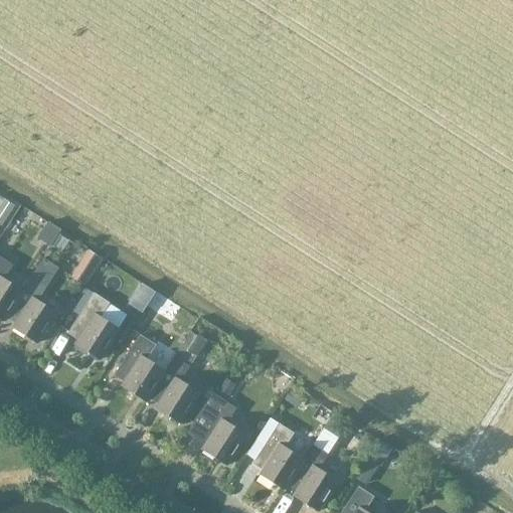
[(5,198),(0,205),(0,222),(2,224),(15,205),(5,198)]
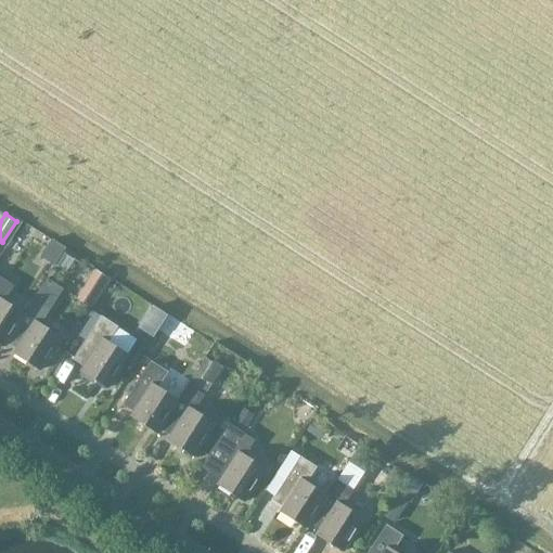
[(10,244),(18,248),(24,241),(15,235),(10,244)]
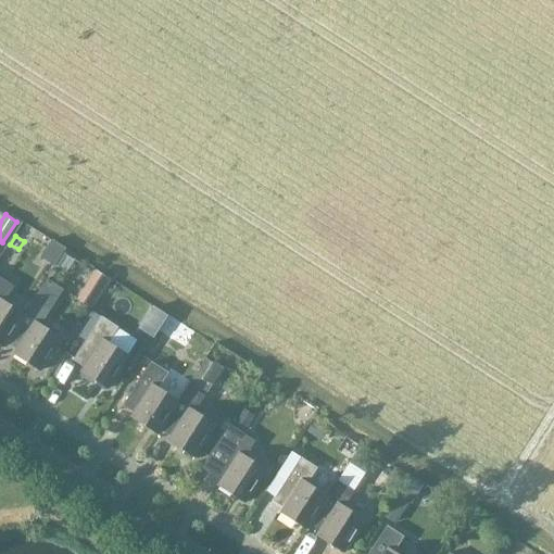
[(46,246),(40,252),(48,257),(54,262),(65,247),(51,237),(49,240),(46,246)]
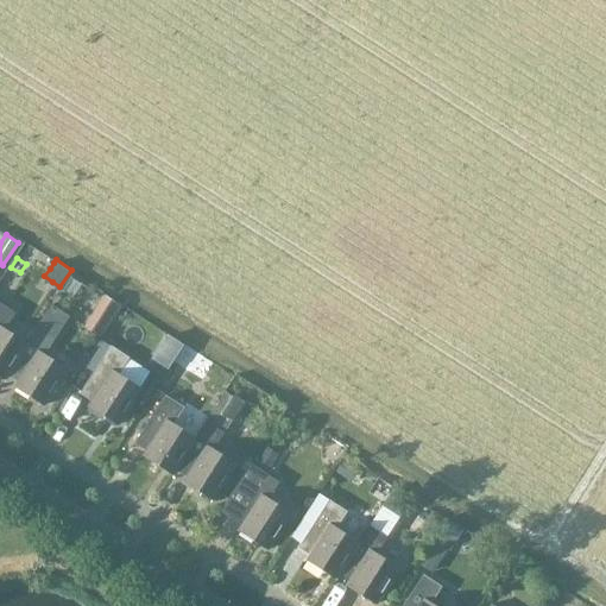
[(6,373),(25,342),(4,329),(14,313),(0,302),(0,374),(2,377),(6,373)]
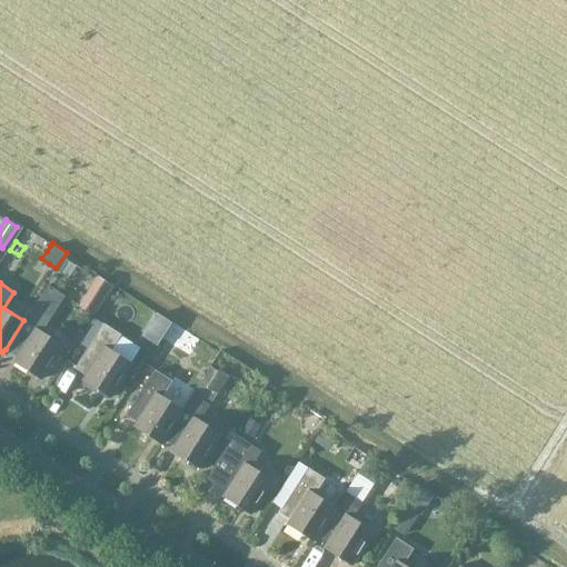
[(23,320),(6,349),(17,356),(13,360),(43,379),(63,347),(42,334),(67,295),(48,282),(23,320)]
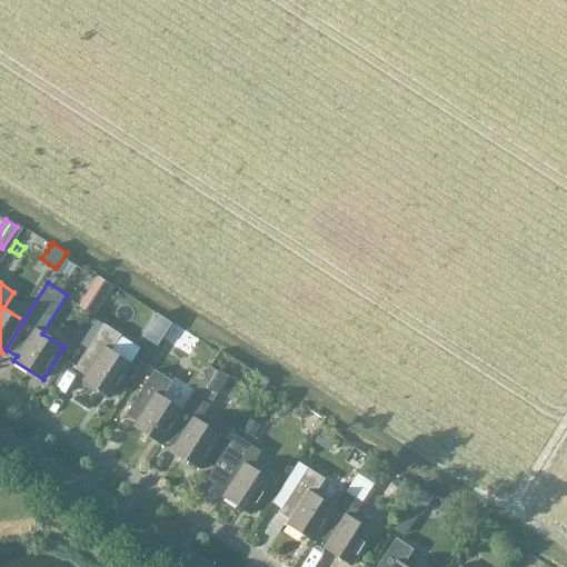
[(92,291),(83,306),(95,314),(105,298),(92,291)]
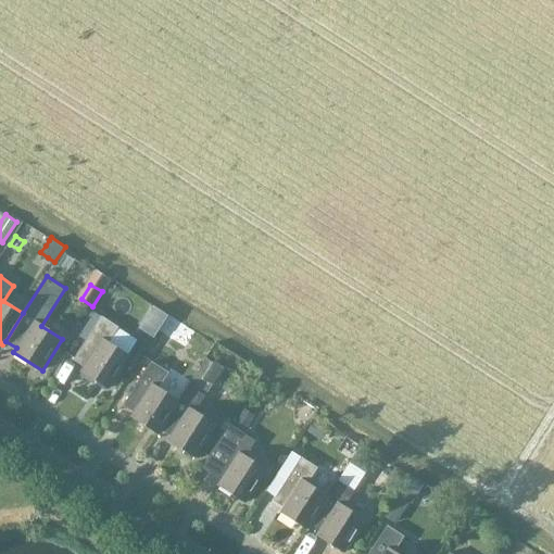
[(152,302),(138,325),(153,334),(167,312),(152,302)]
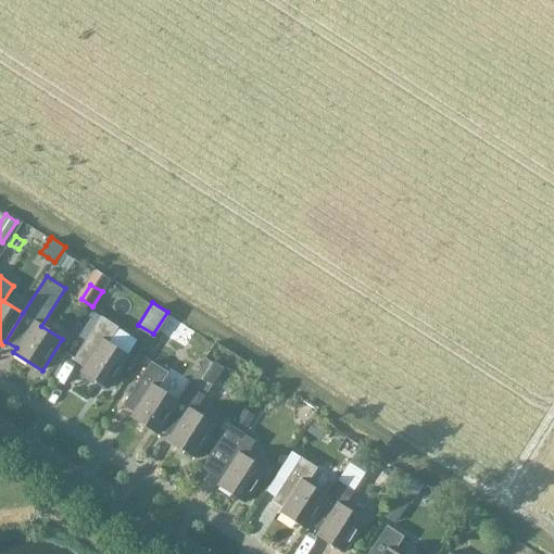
[(101,315),(73,359),(84,365),(82,369),(108,387),(128,355),(127,354),(138,338),(118,326),(101,315)]
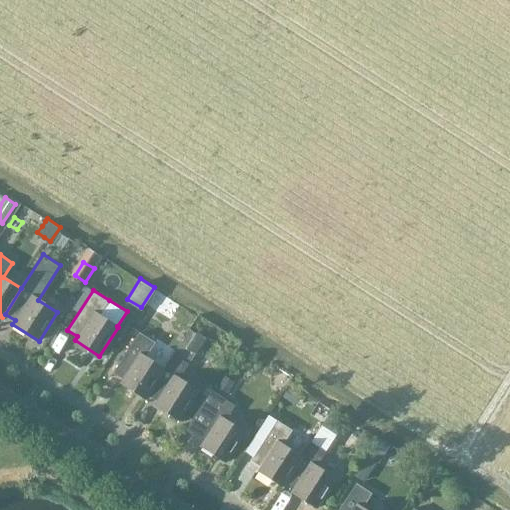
[(163,298),(155,293),(148,304),(156,309),(163,298)]
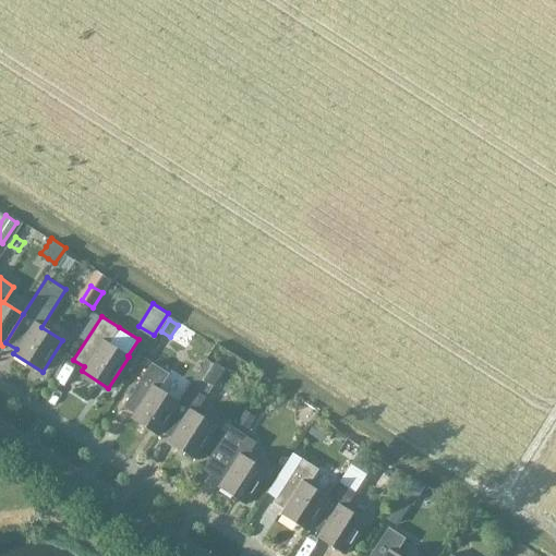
[(179,402),(161,428),(171,435),(168,440),(195,458),(216,426),(227,409),(206,396),(214,385),(204,378),(215,362),(207,358),(198,371),(190,386),(179,402)]
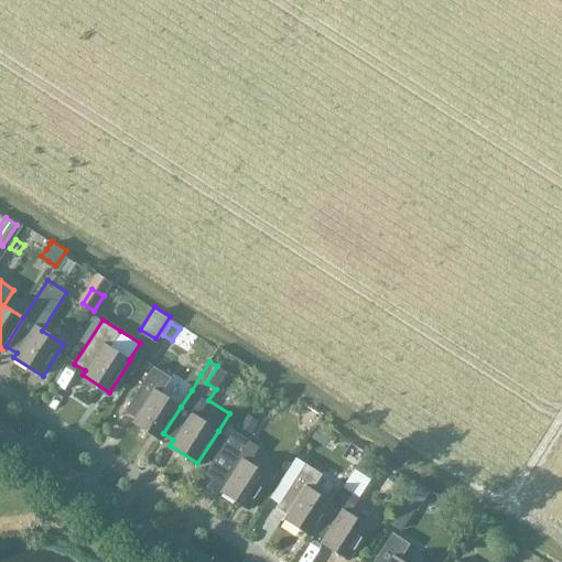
[(217,366),(206,382),(216,389),(228,371),(218,365),(217,366)]
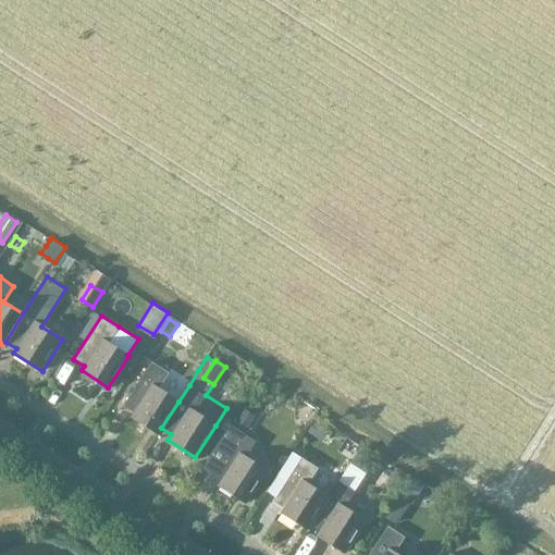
[(161,428),(179,402),(158,389),(169,372),(151,361),(124,405),(135,411),(132,416),(158,432),(161,428)]
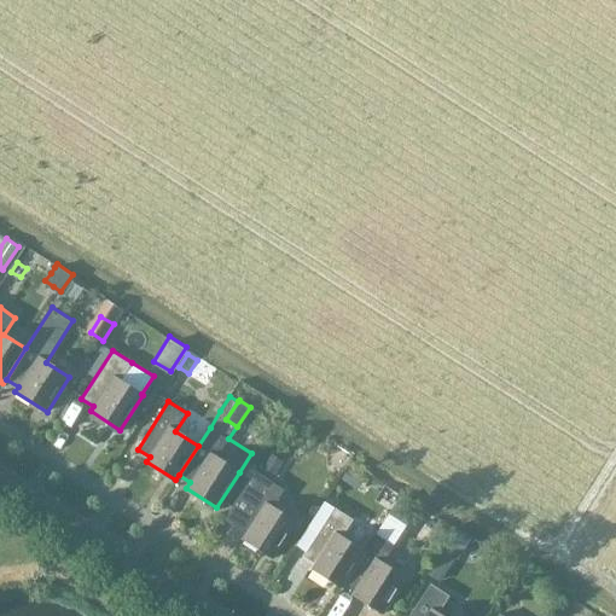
[(271,453),(263,465),(272,471),(280,459),(271,453)]
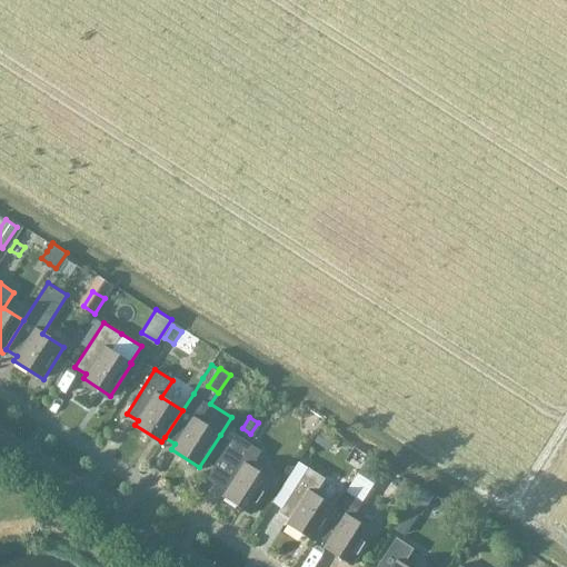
[(332,436),(321,428),(314,438),(325,446),(332,436)]
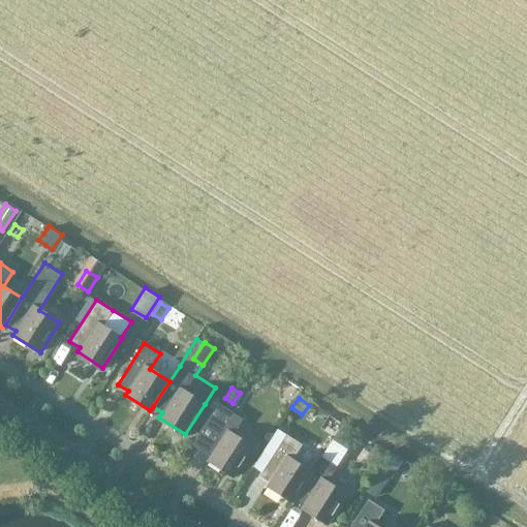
[(243,417),(226,407),(218,402),(191,444),(211,457),(208,460),(233,476),(252,445),(233,433),(243,417)]
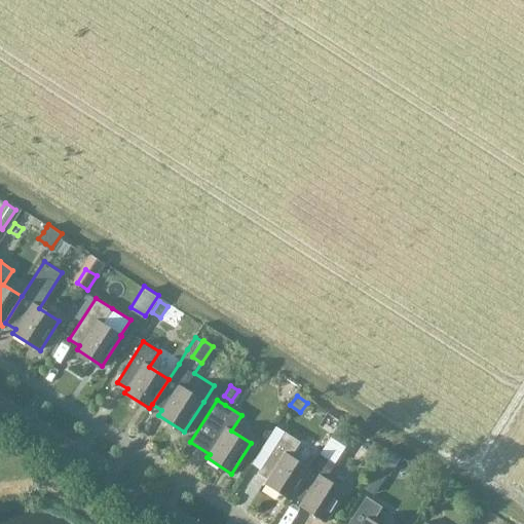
[(252,466),(272,426),(263,421),(241,461),(252,466)]
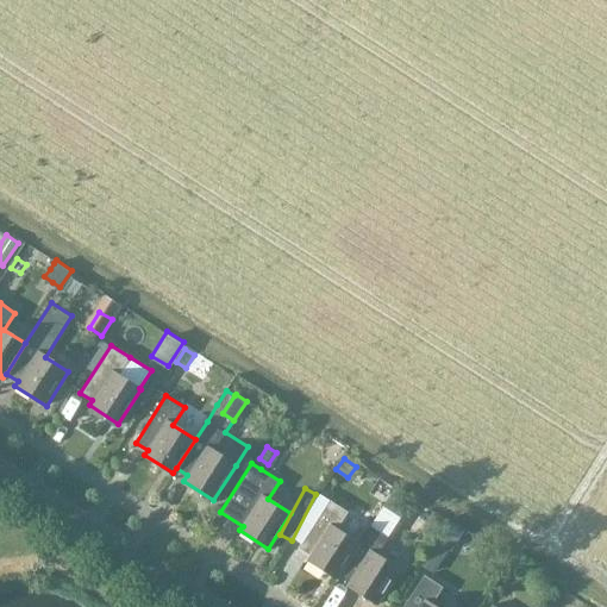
[(393,490),(382,506),(400,517),(410,501),(393,490)]
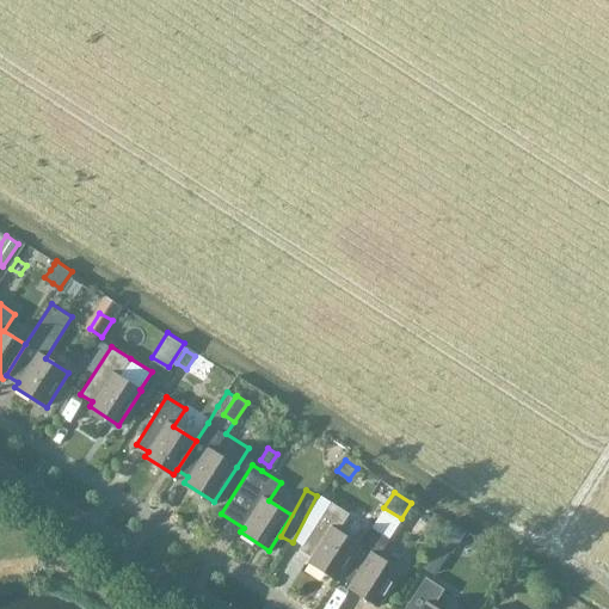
[(340,574),(360,545),(337,530),(349,512),(331,502),(300,549),(311,557),(308,560),(337,579),(340,574)]
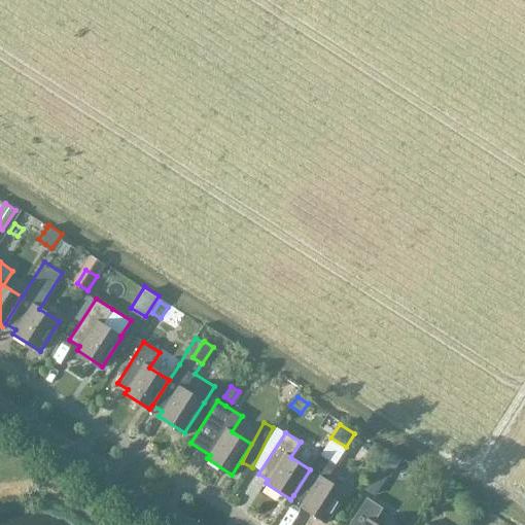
[(385,448),(374,465),(387,474),(398,457),(385,448)]
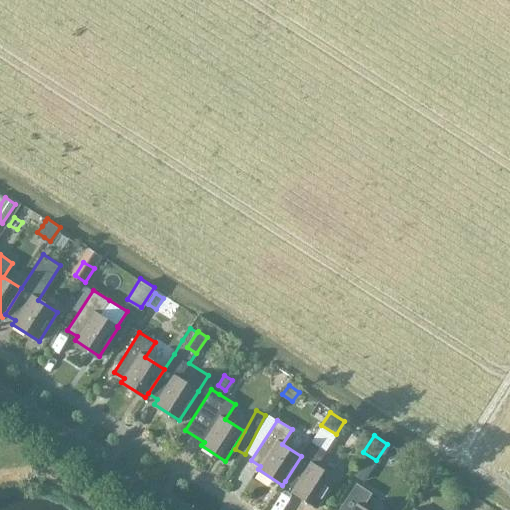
[(301,456),(285,481),(294,488),(292,491),(316,507),(335,478),(316,465),(325,451),(310,442),(301,456)]
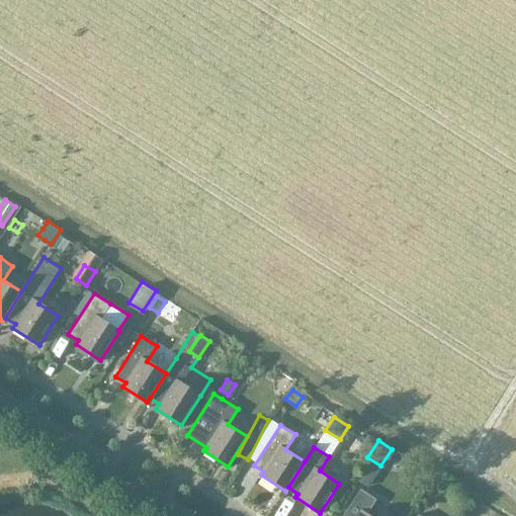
[(370,515),(366,513),(376,499),(360,489),(342,515),(370,515)]
